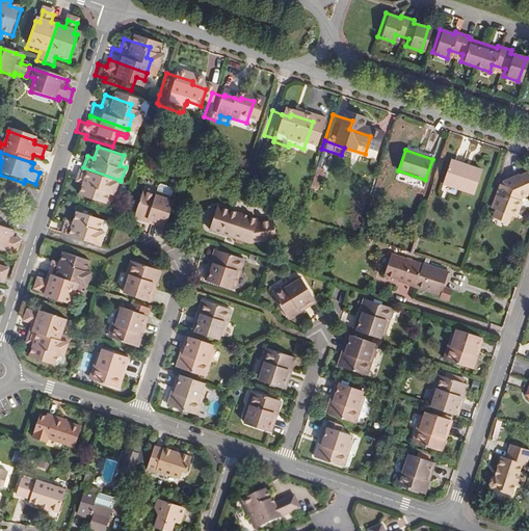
[(449,162),(443,183),(474,193),(481,169),(468,165),(467,167),(449,162)]
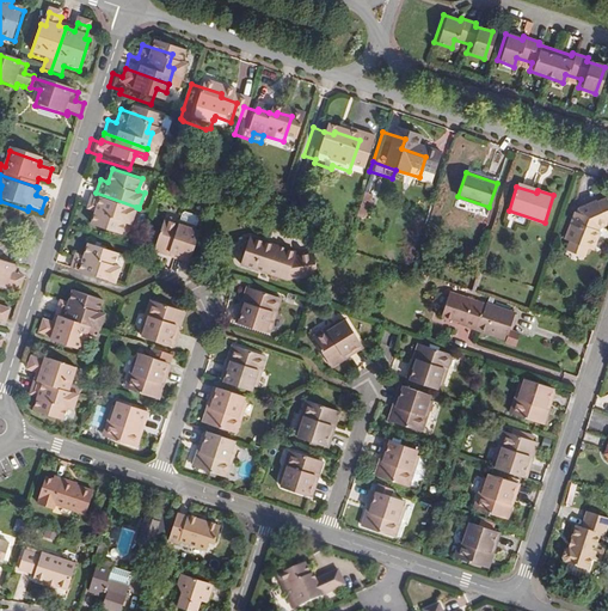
[(131,221),(136,207),(96,193),(92,193),(87,206),(96,208),(91,222),(121,232),(126,220),(131,221)]
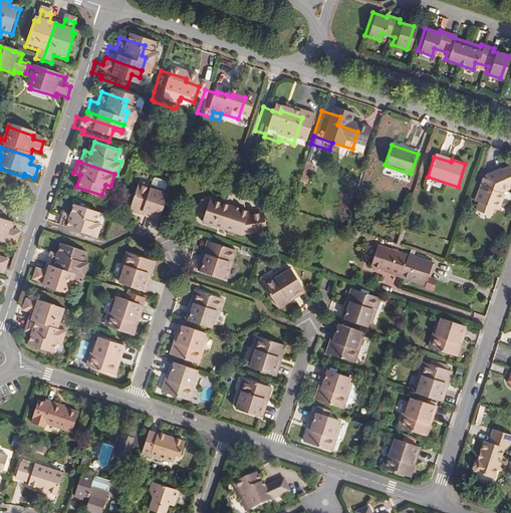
[(293,185),(299,167),(294,165),(287,184),(293,185)]
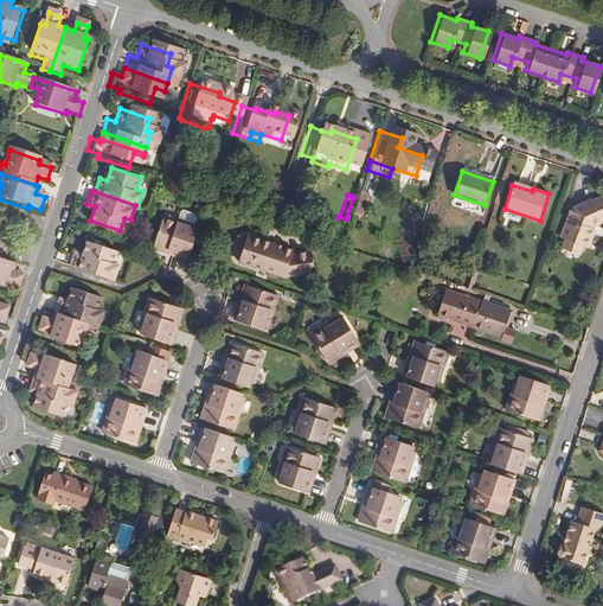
[(598,224),(597,222),(602,218),(602,210),(597,198),(589,202),(588,199),(570,208),(568,211),(566,211),(556,238),(560,240),(578,247),(583,249),(590,231),(589,230),(589,228),(590,227),(598,224)]
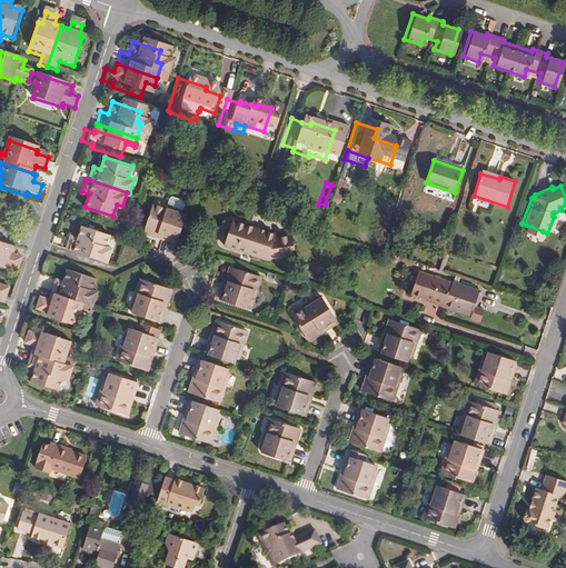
[(152,205),(142,232),(157,237),(158,235),(162,236),(161,238),(176,243),(185,216),(179,213),(180,211),(166,207),(165,209),(152,205)]
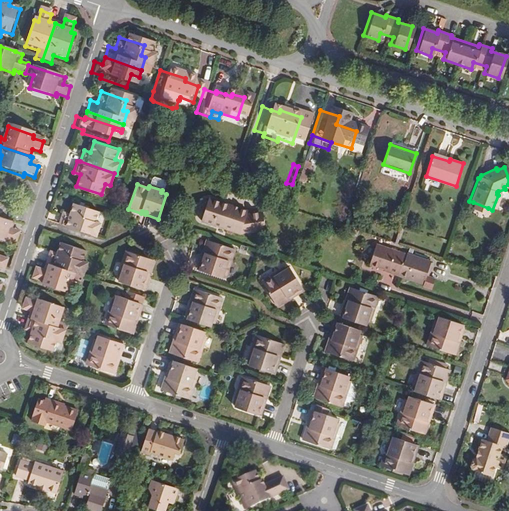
[(246,215),(247,211),(238,208),(237,211),(231,210),(232,206),(209,198),(201,221),(240,234),(265,230),(263,212),(246,215)]
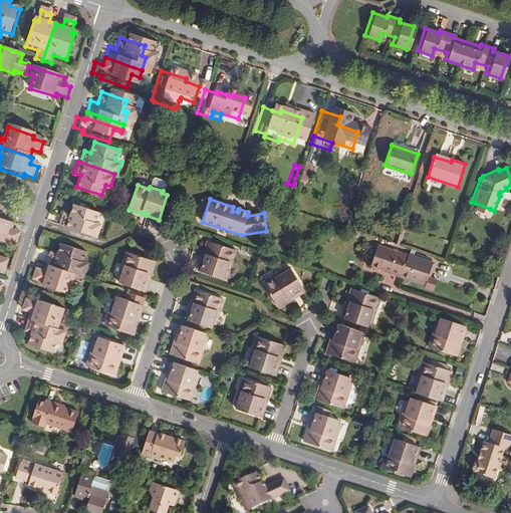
[(93,222),(97,211),(72,203),(68,214),(61,212),(58,224),(93,236),(98,223),(93,222)]
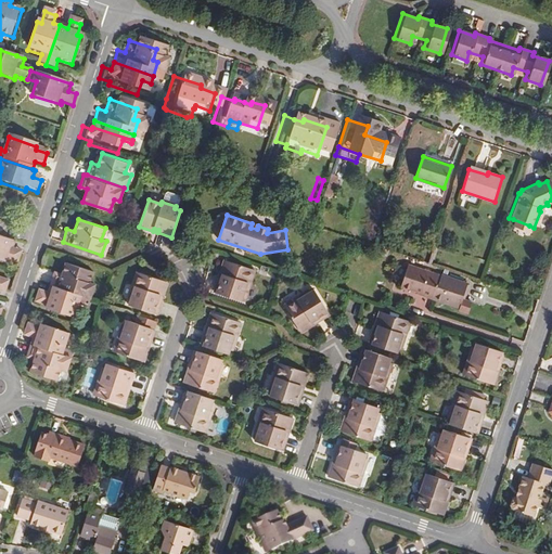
[(526,234),(529,226),(513,219),(510,228),(526,234)]
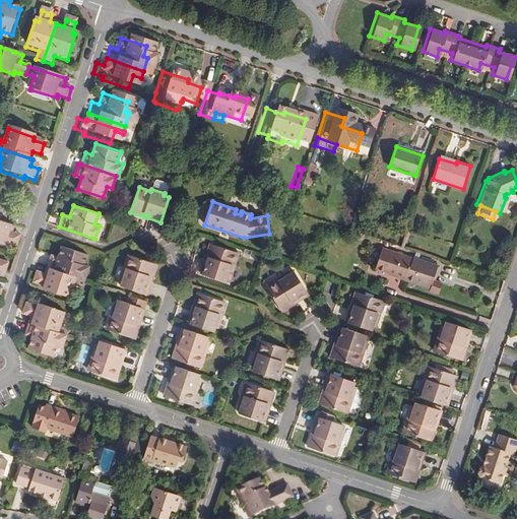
[(11,235),(13,228),(0,222),(0,245),(4,247),(5,244),(16,248),(19,237),(11,235)]
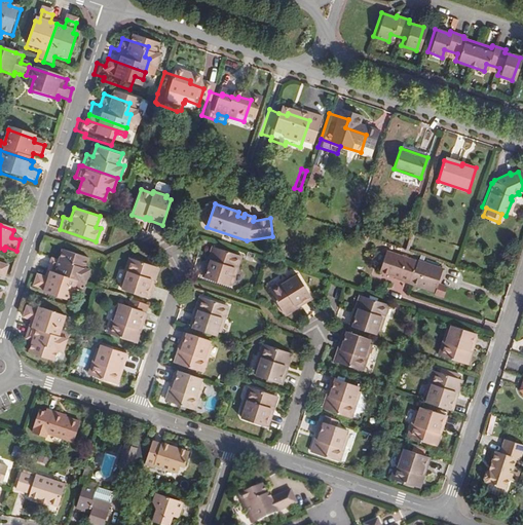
[(207,262),(201,275),(227,284),(231,272),(234,272),(238,259),(236,258),(237,254),(212,245),(208,258),(210,259),(209,262),(207,262)]
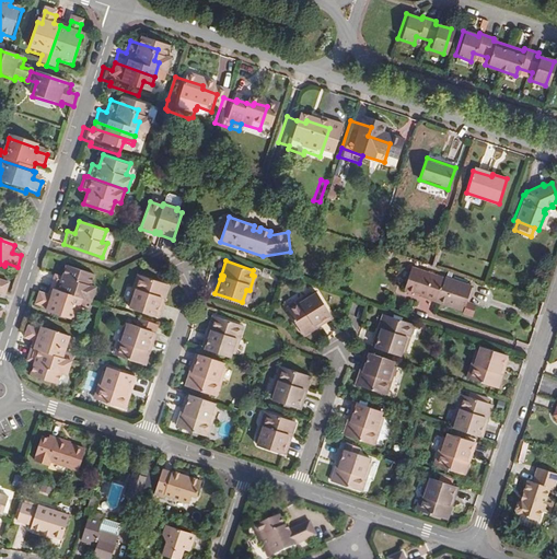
[(38,290),(35,302),(46,305),(45,309),(73,319),(78,305),(88,309),(94,287),(90,284),(93,274),(66,264),(62,277),(55,274),(48,293),(38,290)]
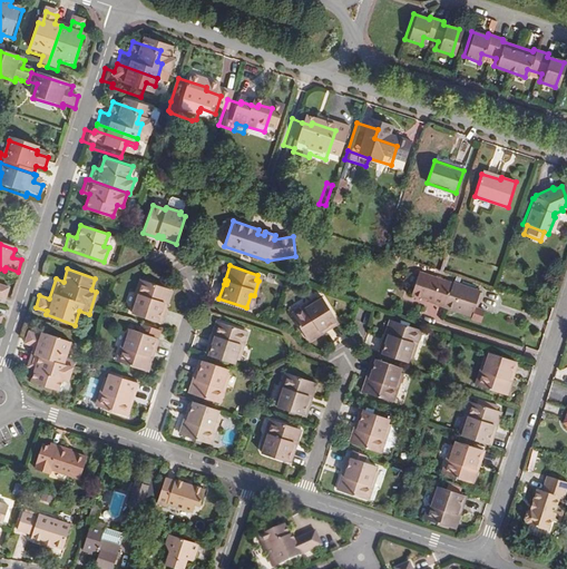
[(420,273),(412,295),(430,301),(430,303),(472,316),(472,319),(481,321),(485,311),(476,308),(480,292),(455,283),(453,284),(420,273)]
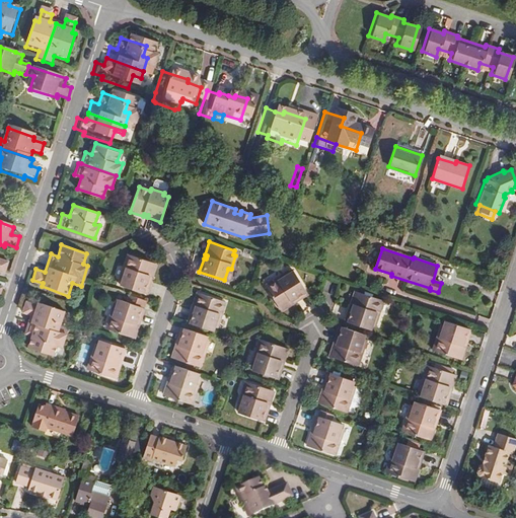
[(120,281),(119,286),(143,294),(148,281),(146,280),(147,277),(149,277),(153,264),(128,255),(124,268),(122,267),(118,280),(120,281)]
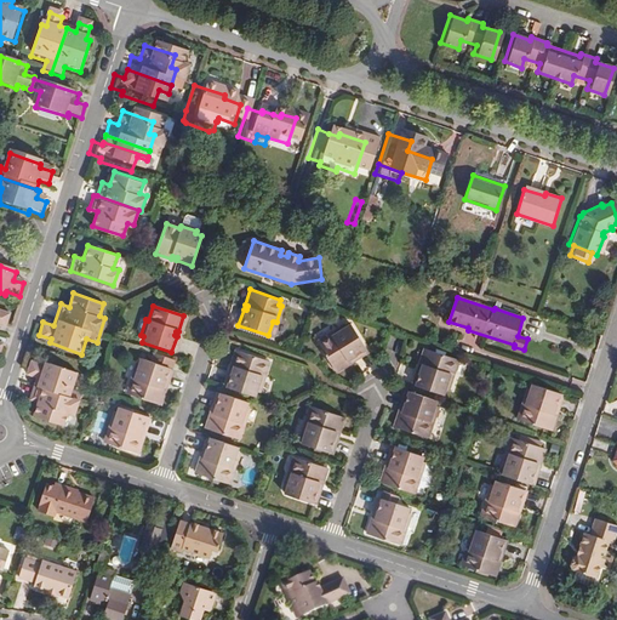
[(0,326),(6,329),(10,317),(0,313),(0,326)]
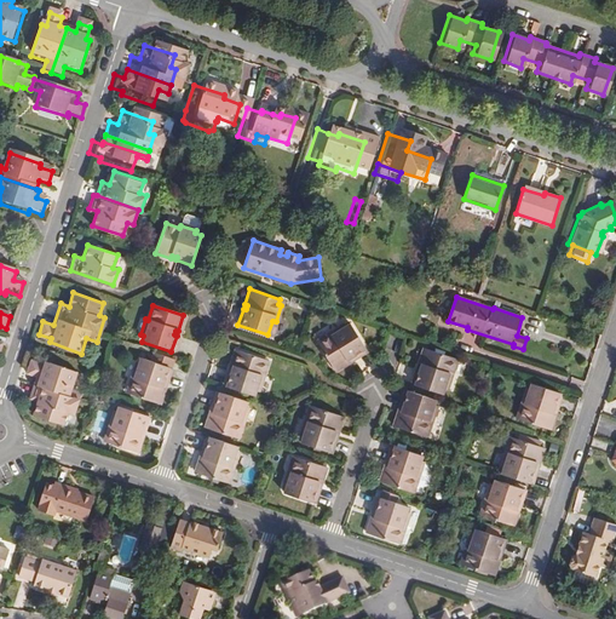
[(330,337),(318,344),(335,372),(349,362),(347,360),(352,357),(353,360),(367,351),(350,324),(345,327),(344,325),(329,333),(330,337)]
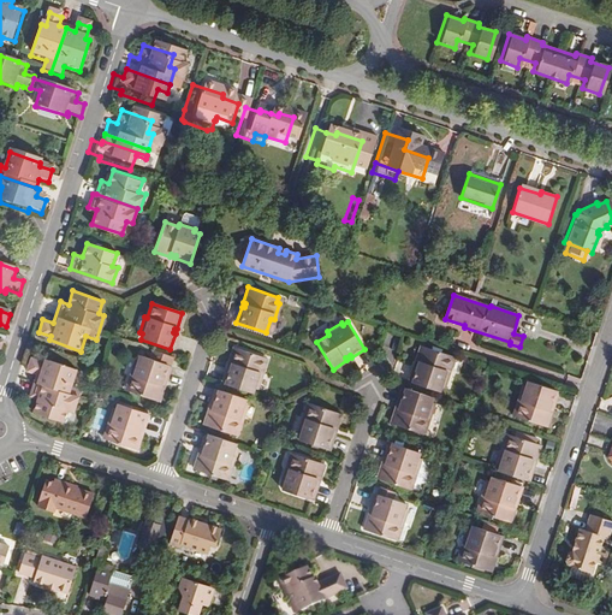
[(413,366),(406,383),(438,392),(439,388),(441,388),(447,372),(445,371),(449,356),(419,347),(414,362),(415,364),(414,367),(413,366)]
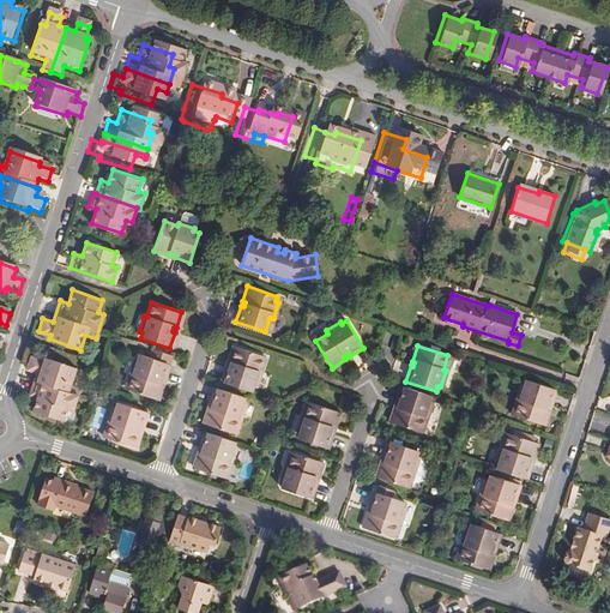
[(260,379),(265,364),(263,362),(264,356),(234,347),(229,362),(231,362),(229,367),(227,367),(222,382),(252,392),(257,378),(260,379)]
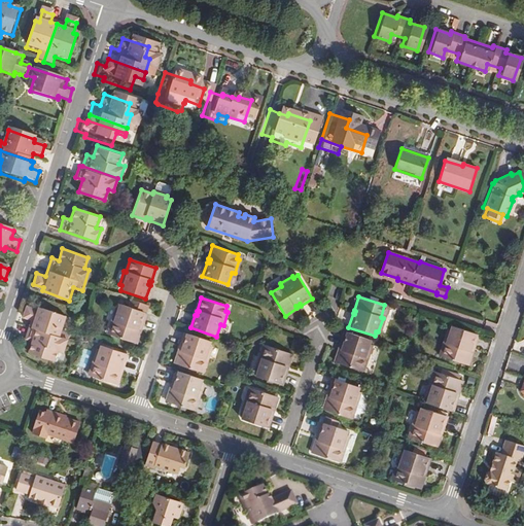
[(141,327),(145,315),(145,313),(147,307),(130,302),(128,309),(119,306),(117,311),(115,310),(111,323),(113,324),(109,337),(135,345),(140,331),(138,330),(139,327),(141,327)]
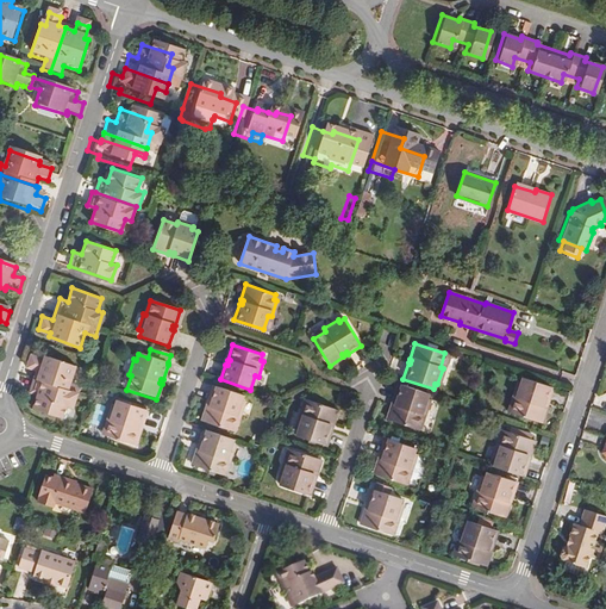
[(72,380),(76,365),(45,355),(45,358),(32,354),(29,366),(37,370),(35,377),(79,391),(81,383),(72,380)]
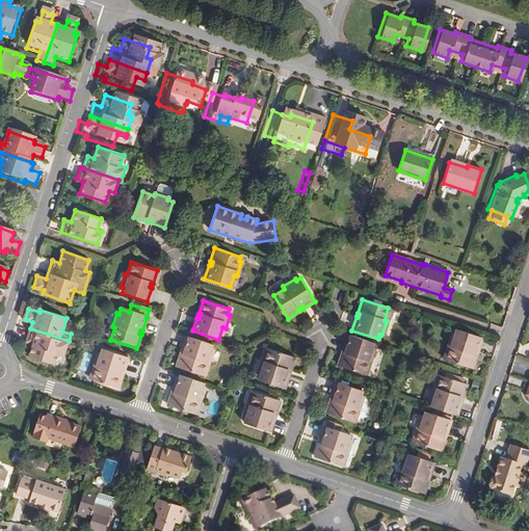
[(64,354),(69,341),(30,328),(26,340),(33,343),(29,354),(55,363),(59,352),(64,354)]
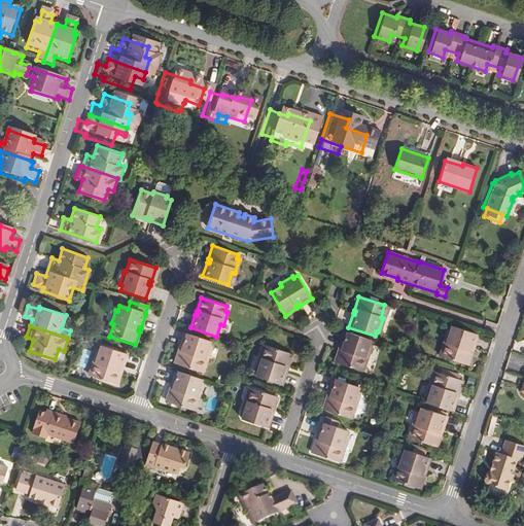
[(445,344),(441,356),(467,364),(472,351),(469,351),(470,347),(473,348),(478,335),(451,325),(450,330),(447,329),(443,343),(445,344)]
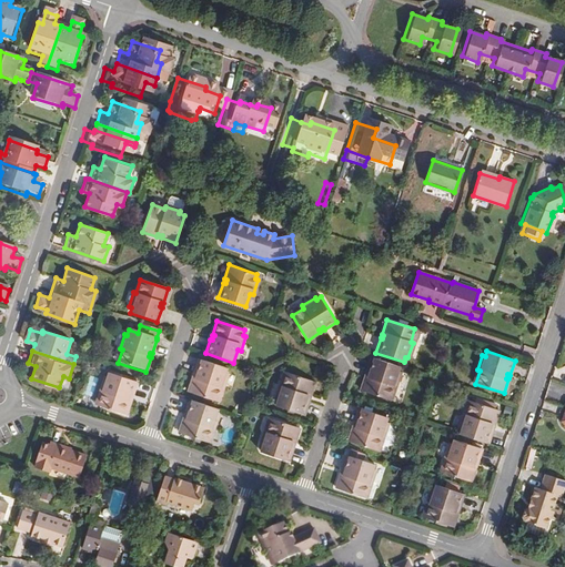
[(396,387),(402,373),(399,372),(401,367),(373,357),(367,372),(370,373),(370,376),(366,376),(362,391),(390,400),(394,386),(396,387)]
